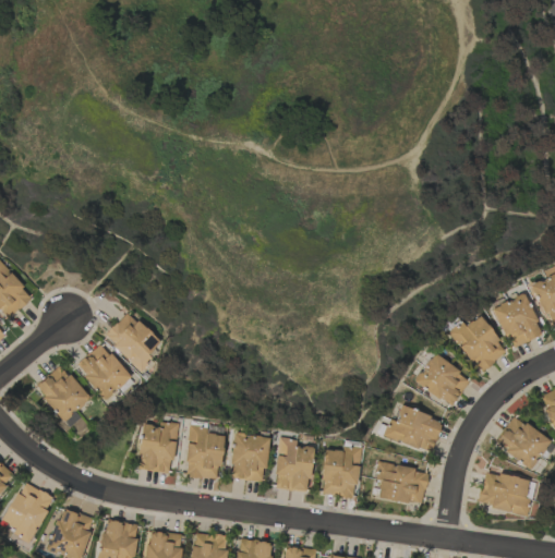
[(0,311),(2,310),(10,319),(34,296),(1,262),(0,262),(0,311)]
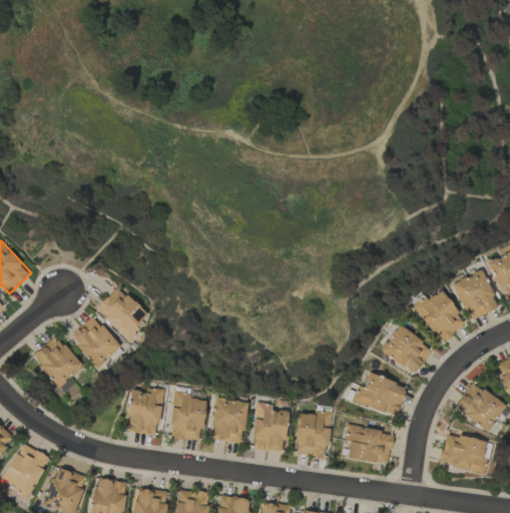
[(506,300),(509,298),(509,252),(490,262),(506,300)]
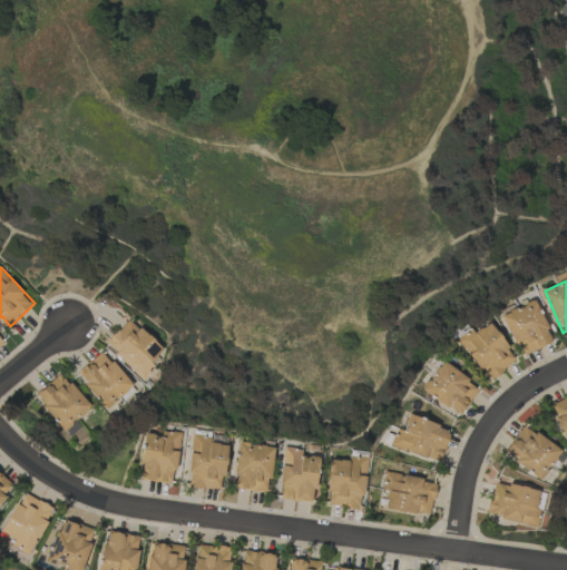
[(537,301),(505,314),(522,356),(555,343),(537,301)]
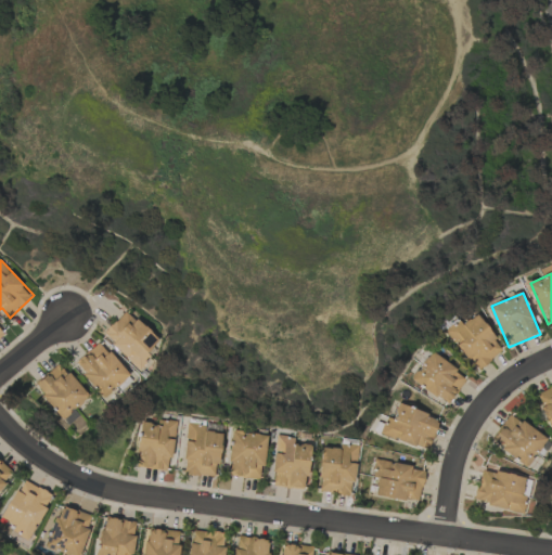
[(141,368),(163,340),(127,310),(104,336),(141,368)]
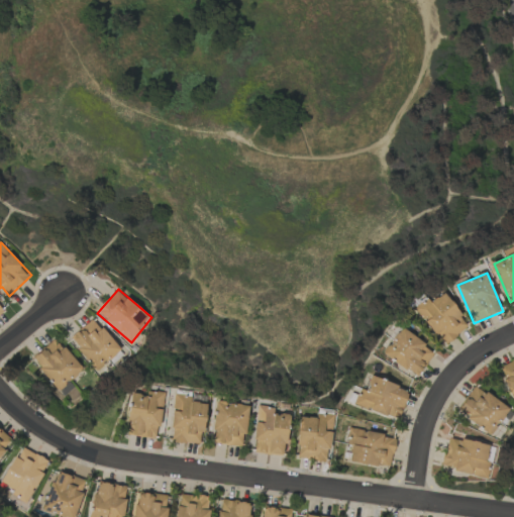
[(471,326),(446,293),(433,302),(430,298),(418,307),(445,345),(471,326)]
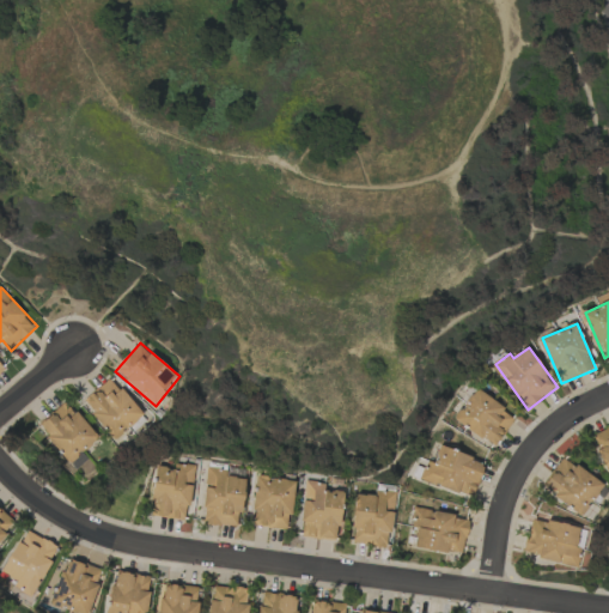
[(84,401),(115,439),(144,414),(113,377),(84,401)]
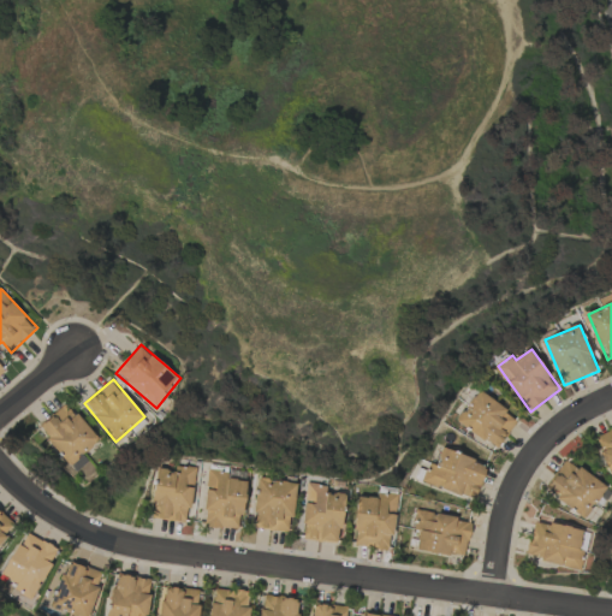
[(498,450),(520,419),(480,390),(458,420),(498,450)]
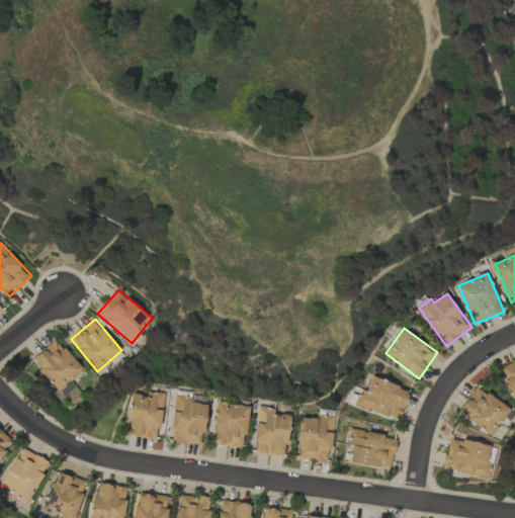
[(59,391),(83,371),(59,339),(33,358),(59,391)]
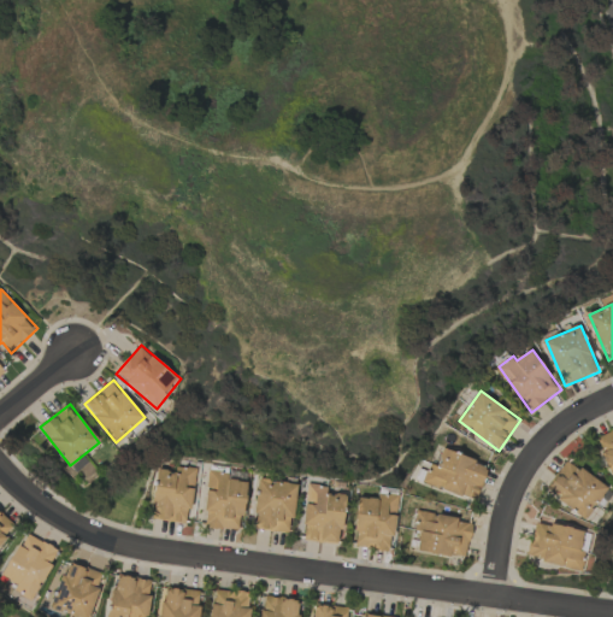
[(612,432),(596,439),(612,475),(612,432)]
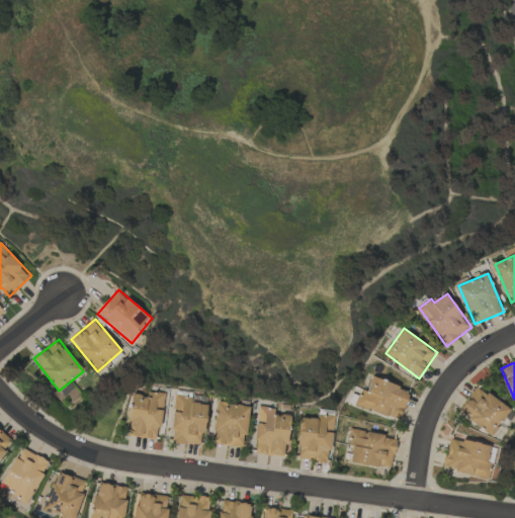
[(357,405),(401,421),(412,392),(373,376),(368,391),(363,389),(357,405)]
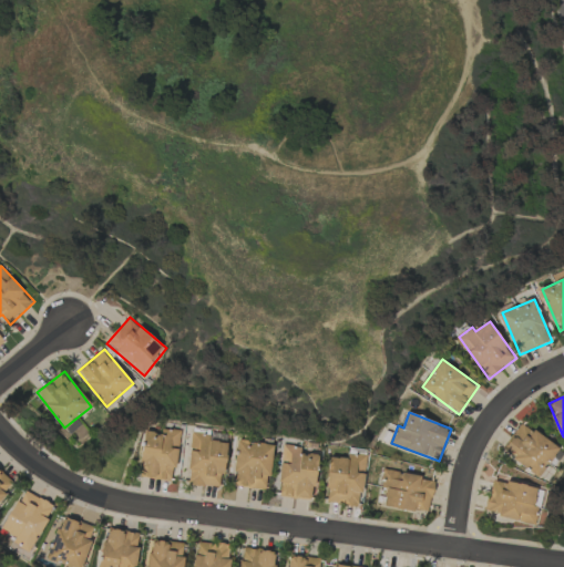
[(560,450),(524,422),(503,450),(539,477),(560,450)]
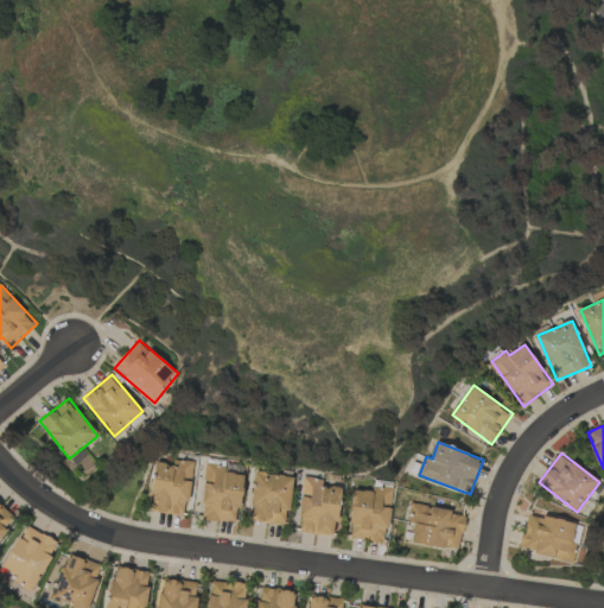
[(194,461),(176,460),(176,464),(157,463),(151,511),(188,515),(194,461)]
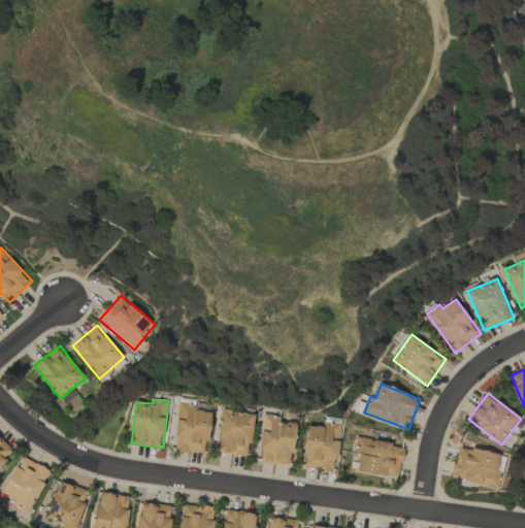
[(206,455),(214,413),(197,410),(198,404),(183,402),(174,450),(206,455)]
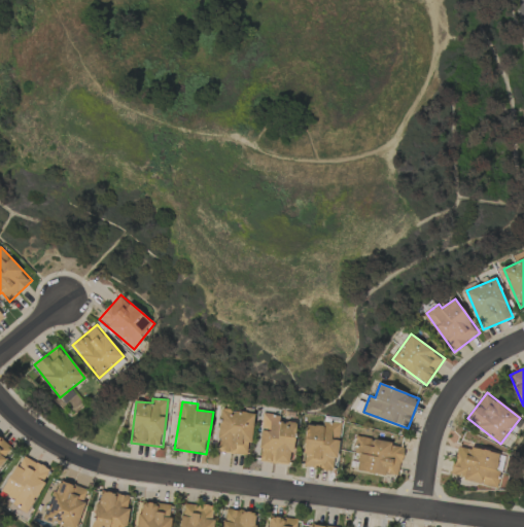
[(255,414),(223,410),(218,451),(250,455),(255,414)]
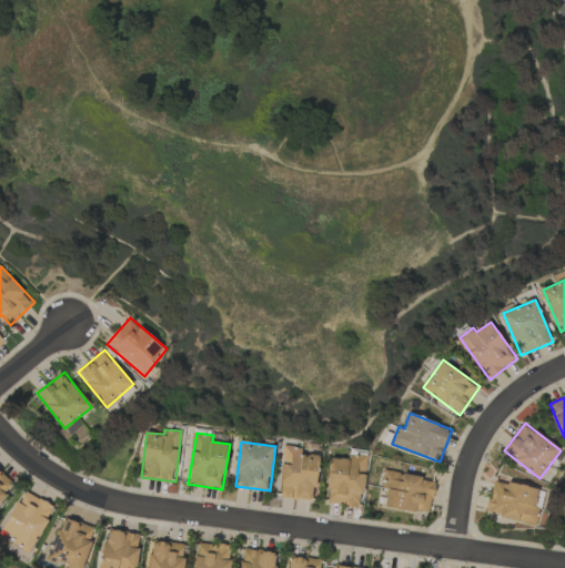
[(320,456),(303,454),(304,447),(285,446),(281,497),(315,500),(320,456)]
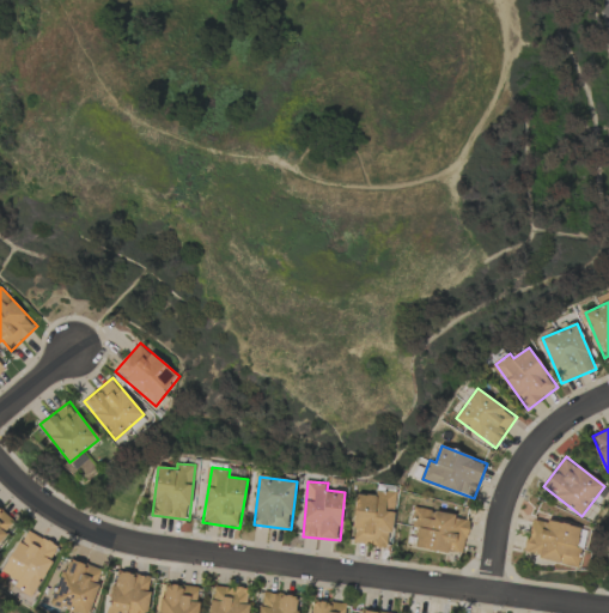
[(357,495),(354,545),(393,546),(395,491),(377,491),(377,496),(357,495)]
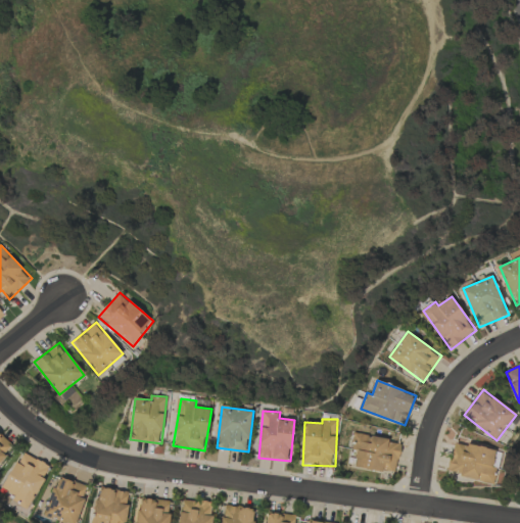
[(0,463),(15,449),(0,433),(0,463)]
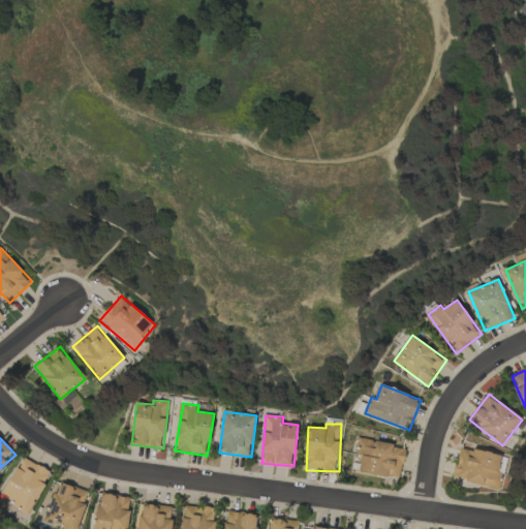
[(360,439),(357,456),(362,456),(359,471),(401,478),(406,446),(360,439)]
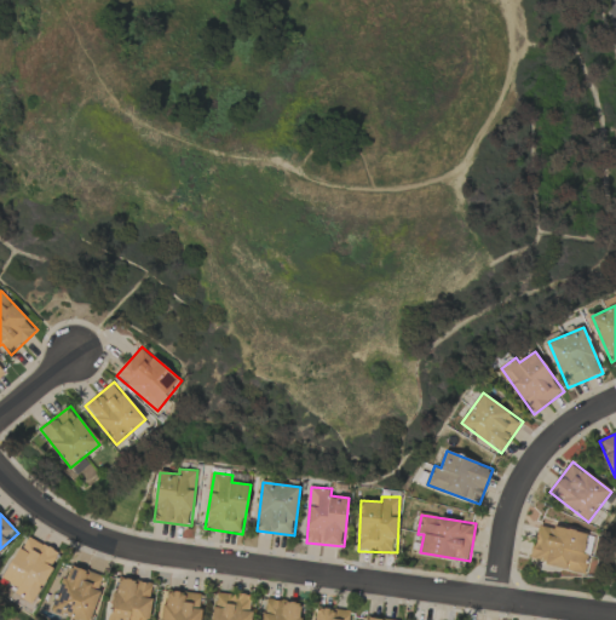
[(586,573),(589,555),(583,554),(587,534),(539,524),(531,561),(586,573)]
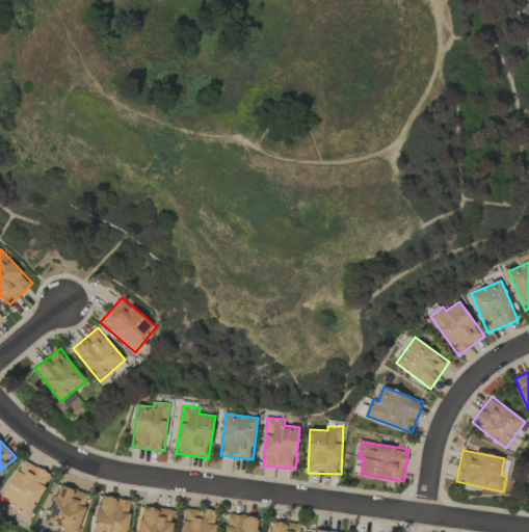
[(2,496),(18,505),(15,510),(27,517),(53,477),(25,459),(2,496)]
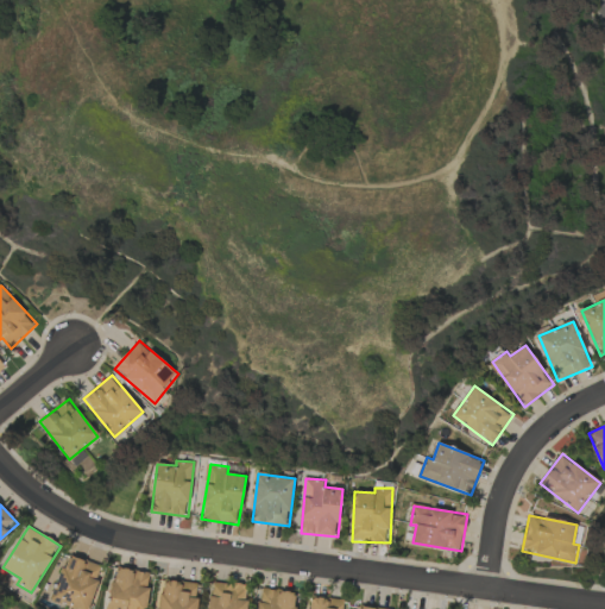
[(89,608),(104,566),(67,554),(52,601),(79,608),(89,608)]
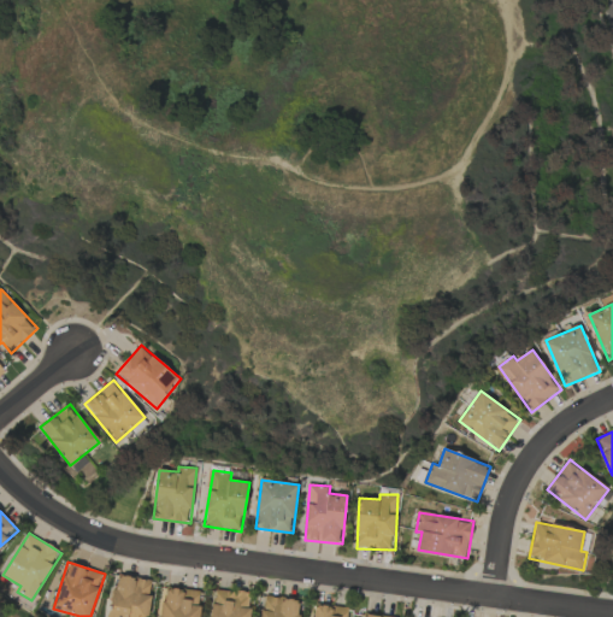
[(147,616),(155,581),(118,574),(110,616),(147,616)]
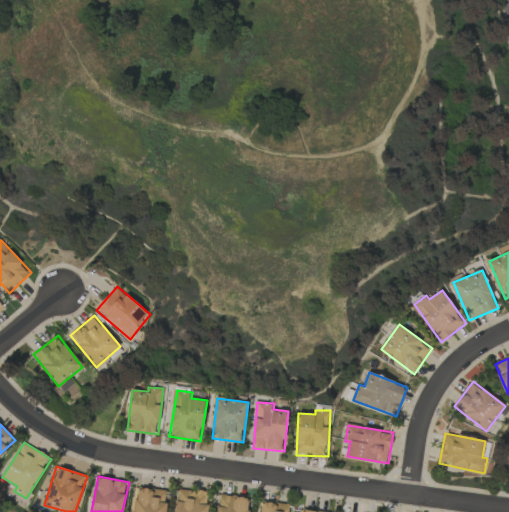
[(165,511),(169,491),(138,487),(134,511),(165,511)]
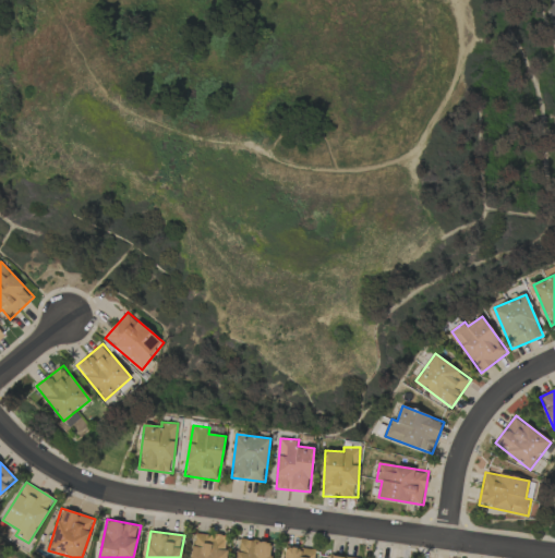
[(226,557),(230,537),(195,532),(191,557),(226,557)]
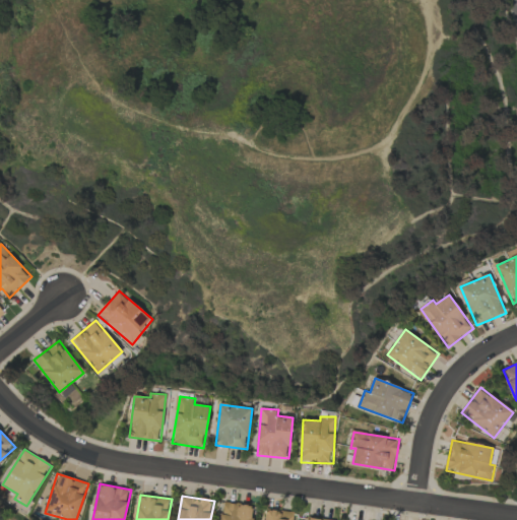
[(253,519),(254,506),(222,503),(220,519),(253,519)]
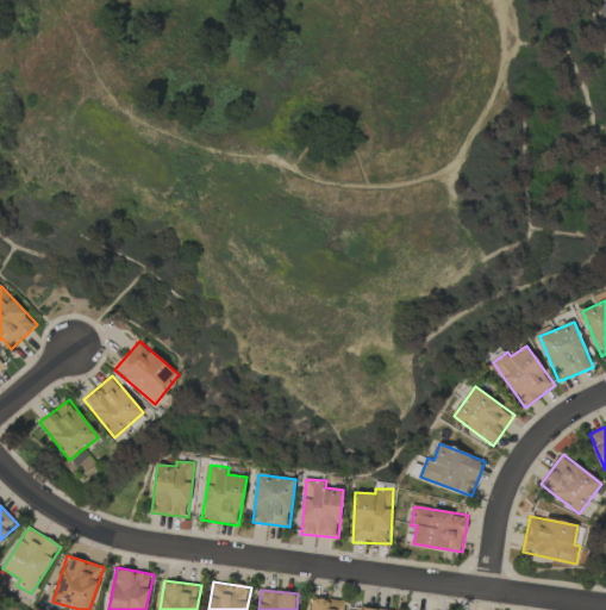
[(345,609),(347,602),(310,597),(307,609),(345,609)]
